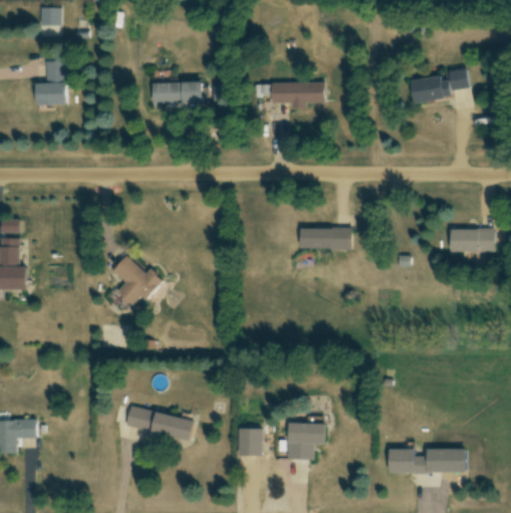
[(65,104),(65,60),(44,60),(44,82),(36,82),(36,104),(65,104)]
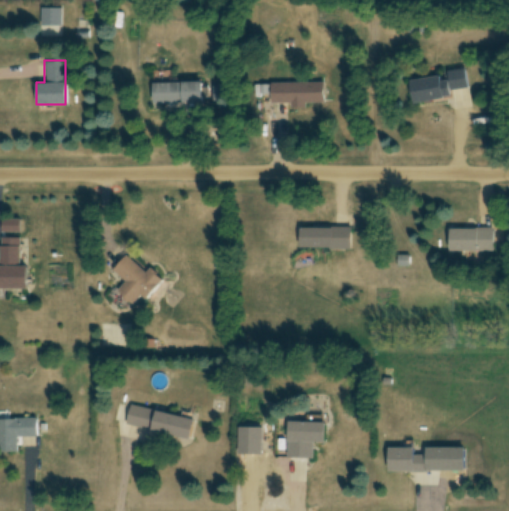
[(408,80),(411,103),(449,98),(448,90),(466,88),(463,69),(445,71),(446,74),(408,80)]
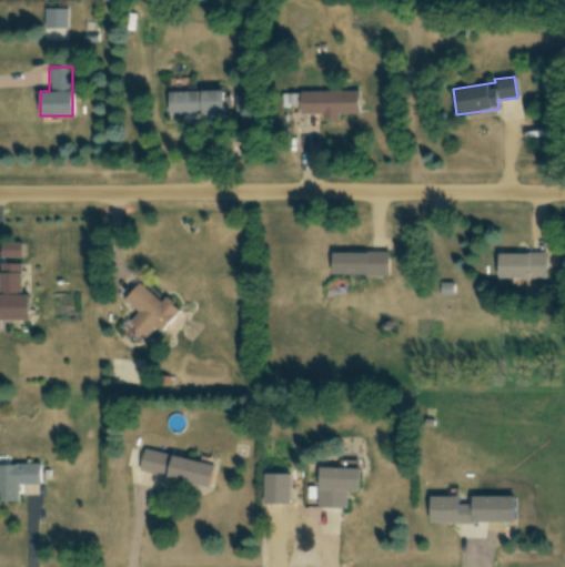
[(224,90),(169,90),(169,113),(224,113),(224,90)]
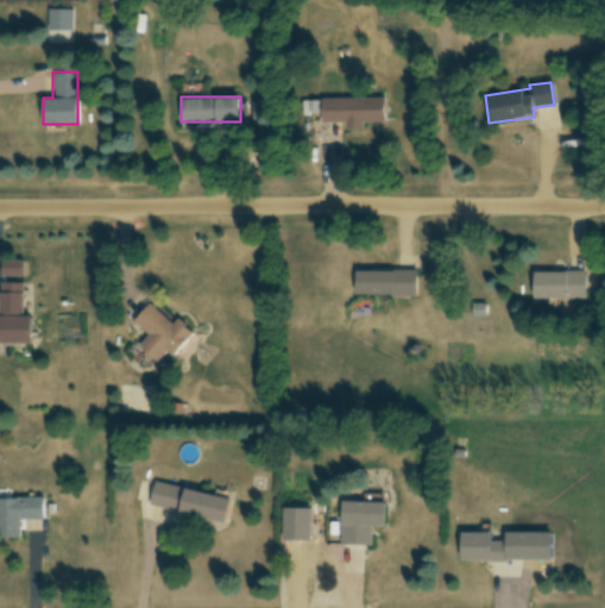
[(384,120),(384,98),(321,98),(321,120),(384,120)]
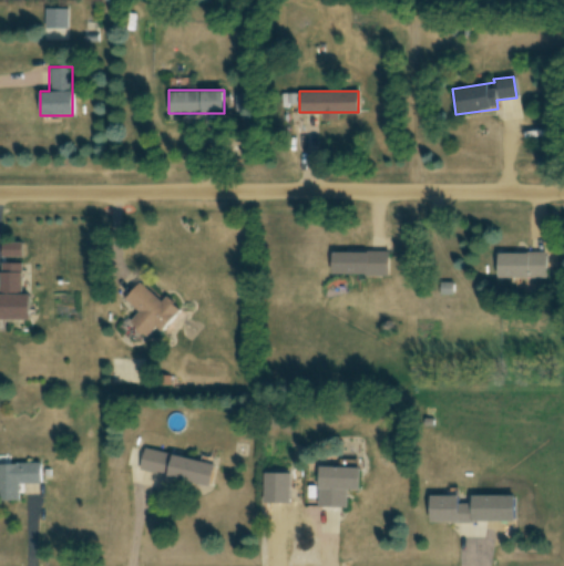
[(388,251),(330,251),(330,276),(388,276),(388,251)]
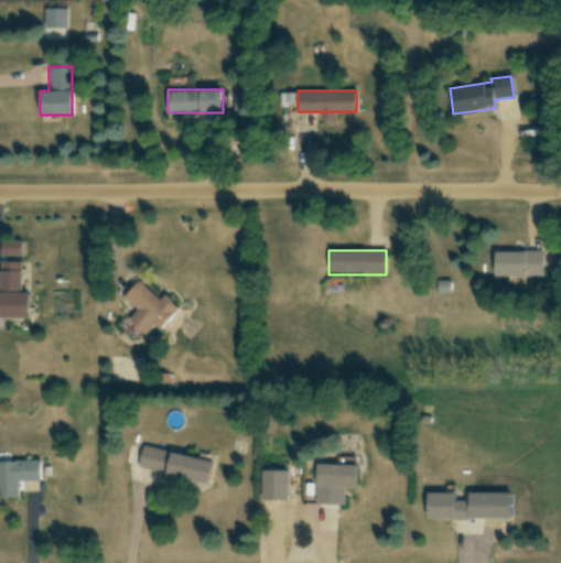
[(494,250),(494,277),(542,277),(542,250),(494,250)]
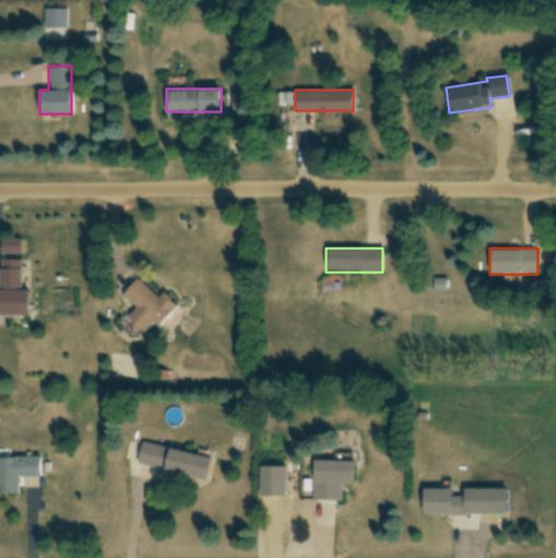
[(0,313),(28,315),(28,288),(22,288),(22,259),(0,259),(0,313)]
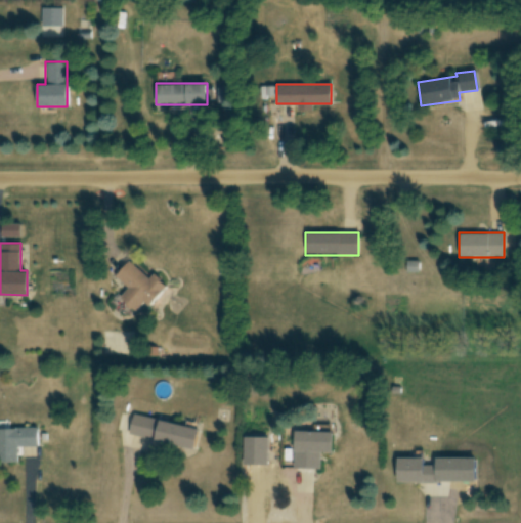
[(154,273),(147,279),(130,261),(115,275),(128,289),(119,297),(134,312),(143,302),(147,306),(167,287),(154,273)]
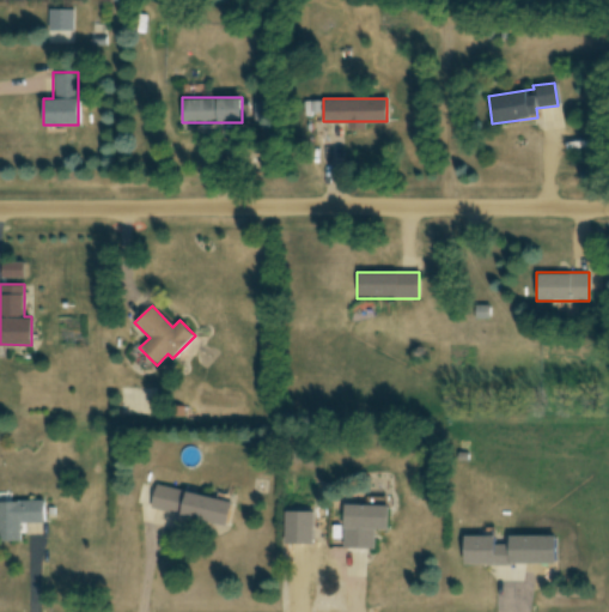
[(226,526),(231,501),(153,484),(147,509),(226,526)]
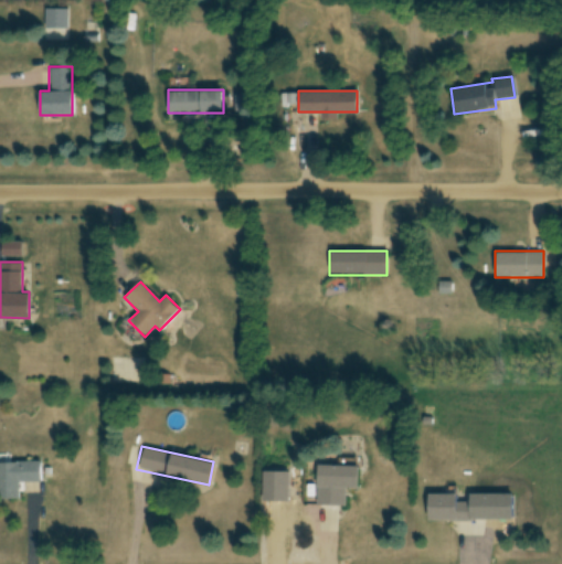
[(0,498),(17,499),(17,481),(39,481),(39,460),(0,459),(0,498)]
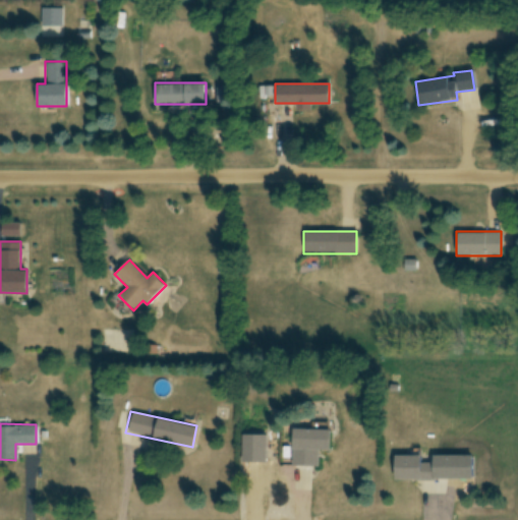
[(292,465),(318,465),(318,450),(329,450),(329,428),(292,428),(292,465)]
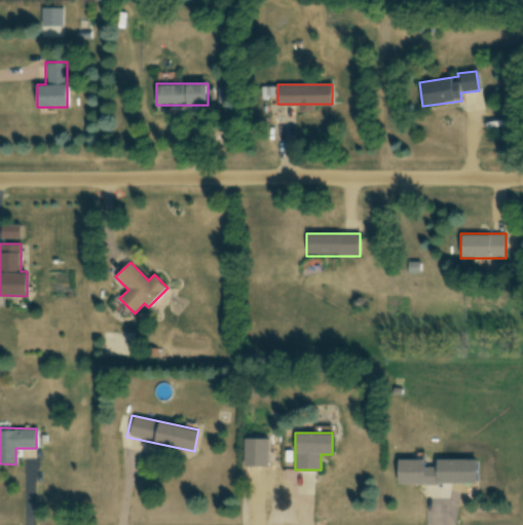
[(450,459),(397,459),(397,485),(450,485),(450,459)]
